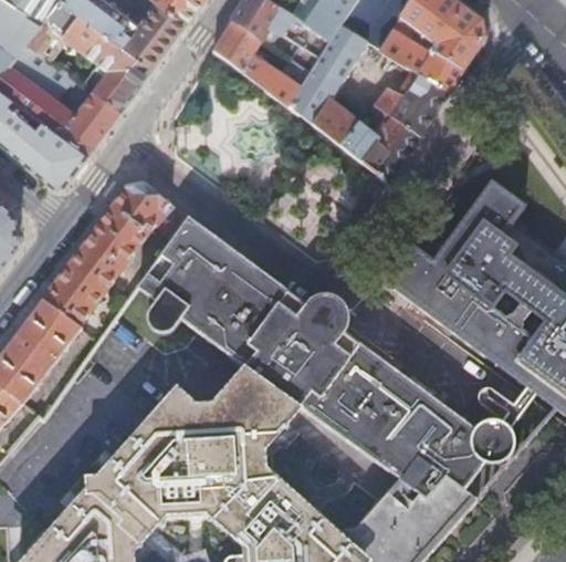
[(0,0),(0,71),(28,38),(41,20),(12,0),(0,0)]
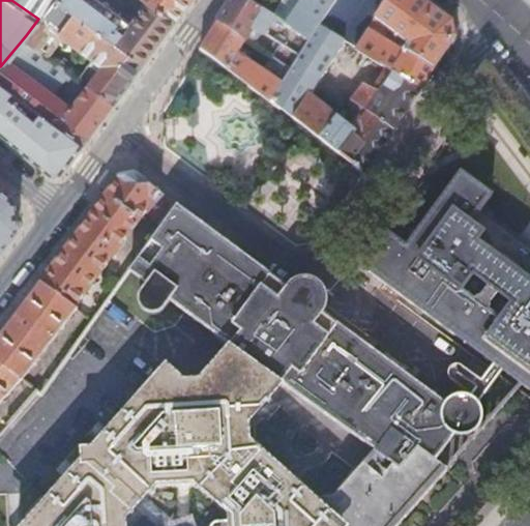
[(11,0),(38,19),(52,0),(11,0)]
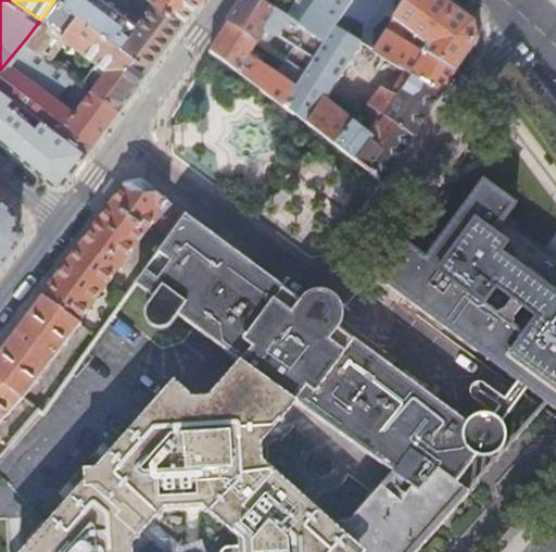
[(54,0),(40,20),(27,37),(43,48),(45,50),(53,39),(59,32),(91,54),(88,60),(92,62),(102,69),(90,84),(118,103),(133,84),(149,61),(65,0),(54,0)]
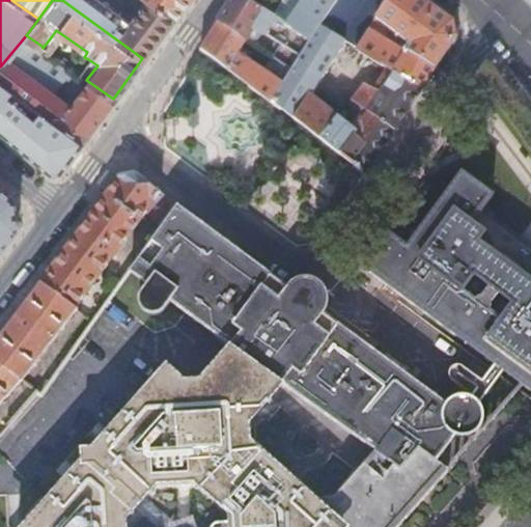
[(62,0),(142,58),(159,37),(174,16),(151,0),(128,0),(138,7),(130,19),(104,0),(62,0)]
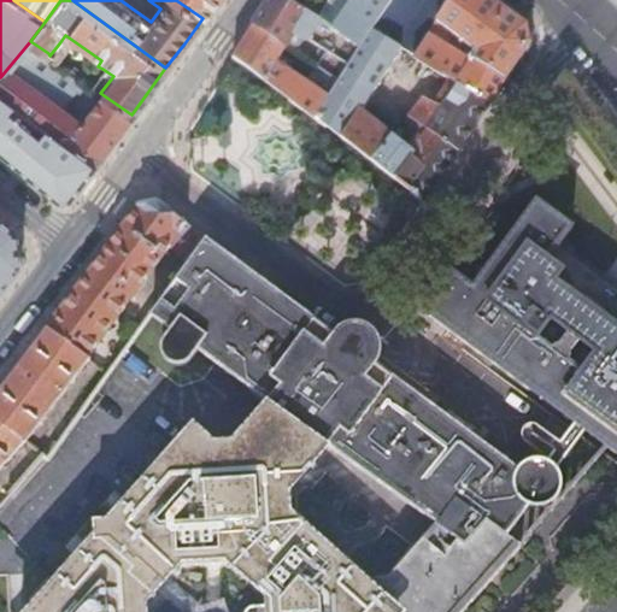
[(176,0),(203,18),(216,0),(176,0)]
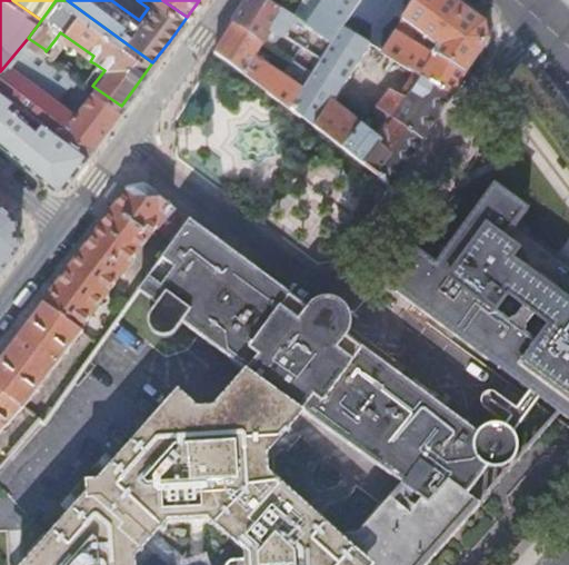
[(312,27),(269,0),(243,0),(239,8),(232,19),(263,40),(273,23),(277,18),(285,23),(281,29),(301,42),(312,27)]
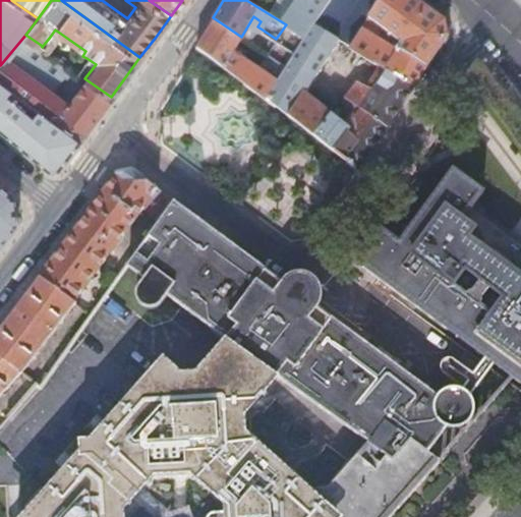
[(284,0),(280,7),(268,0),(246,0),(286,24),(304,36),(313,20),(326,0),(284,0)]
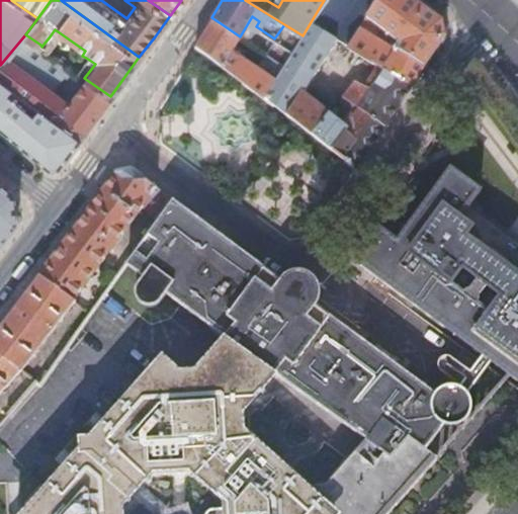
[(324,0),(312,20),(350,44),(361,25),(367,15),(376,0),(324,0)]
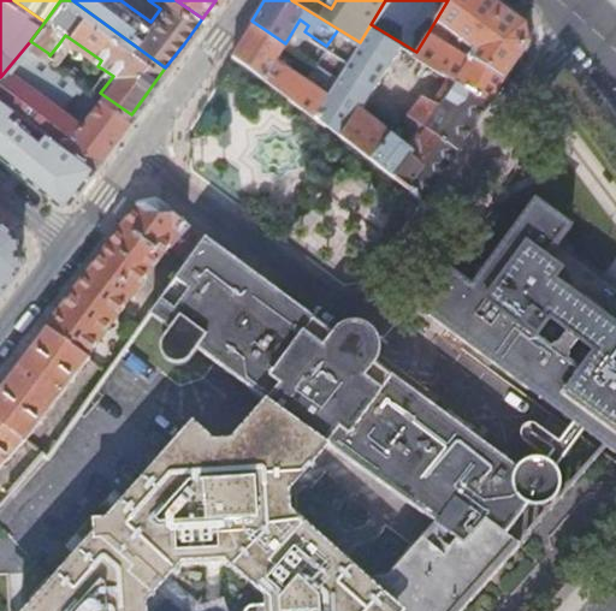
[(448,0),(437,18),(477,47),(472,55),(430,30),(416,52),(490,96),(529,37),(526,21),(499,0),(448,0)]
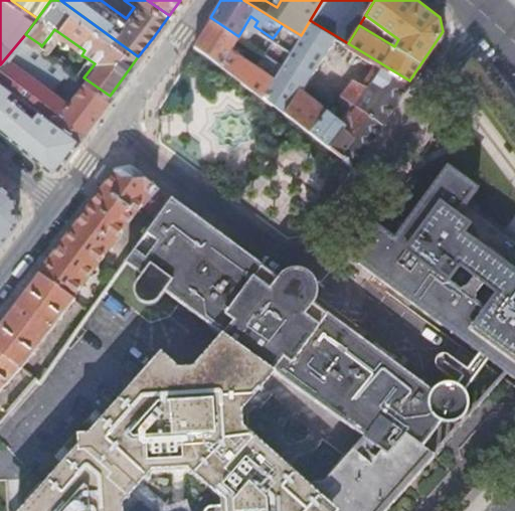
[(247,21),(254,26),(258,21),(250,16),(247,21)]
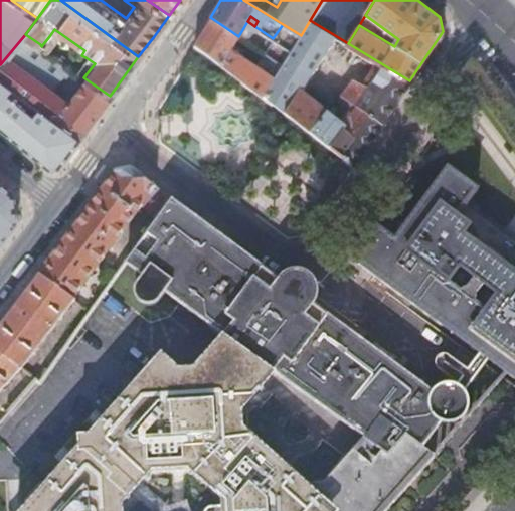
[(274,76),(282,64),(264,52),(255,63),(232,45),(238,36),(210,17),(202,30),(194,42),(263,95),(274,76)]
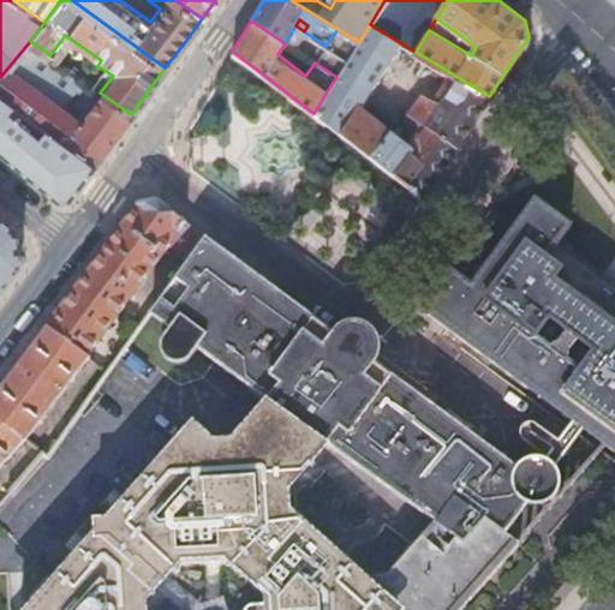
[(345,137),(423,196),(489,96),(416,52),(370,24),(359,42),(336,77),(327,91),(314,113),(345,137)]
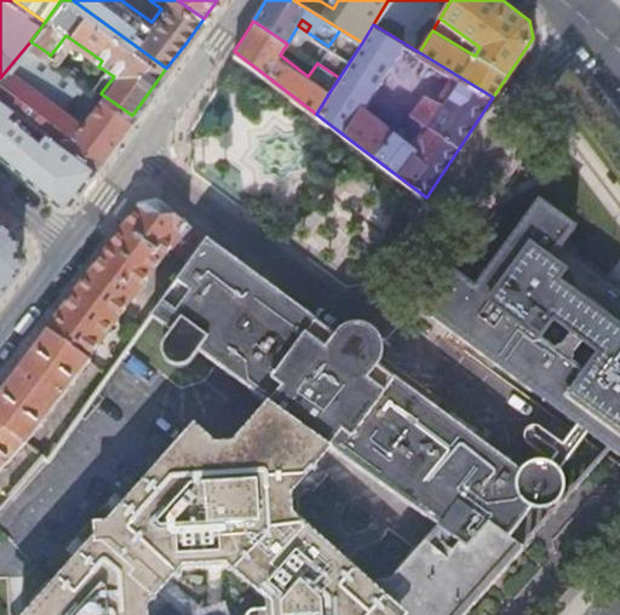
[(49,53),(30,41),(0,78),(0,92),(13,103),(46,127),(96,164),(114,139),(132,115),(101,93),(92,105),(81,119),(27,78),(39,65),(49,53)]
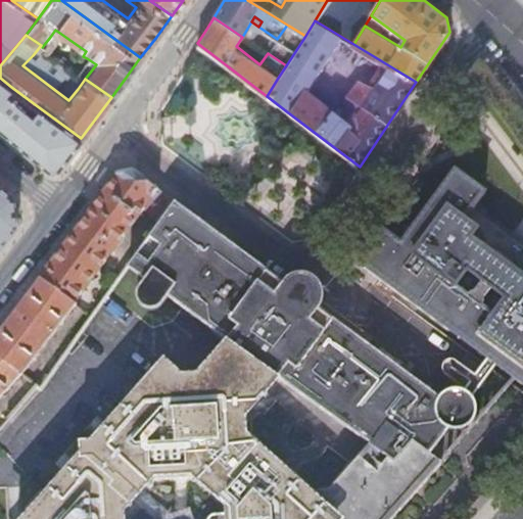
[(50,37),(42,47),(74,69),(82,60),(50,37)]
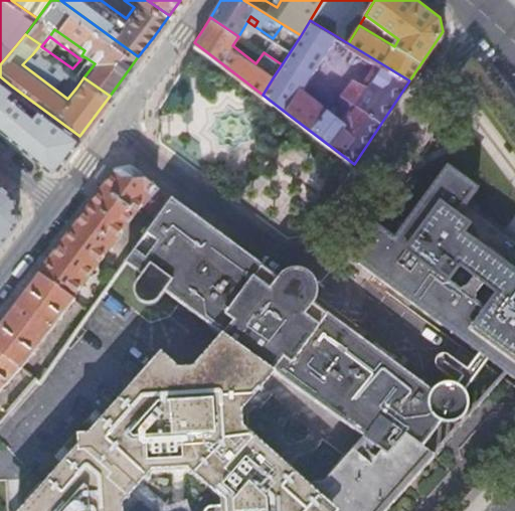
[(41,46),(40,44),(32,54),(76,88),(83,77),(75,71),(72,68),(41,46)]
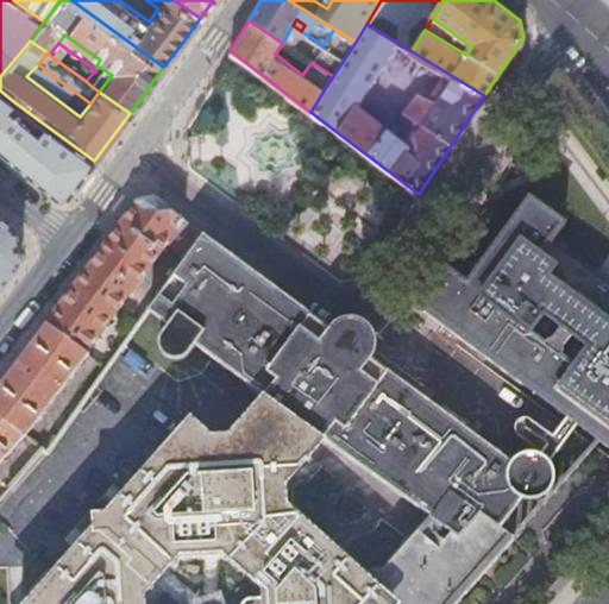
[(89,85),(99,92),(112,75),(101,68),(89,85)]
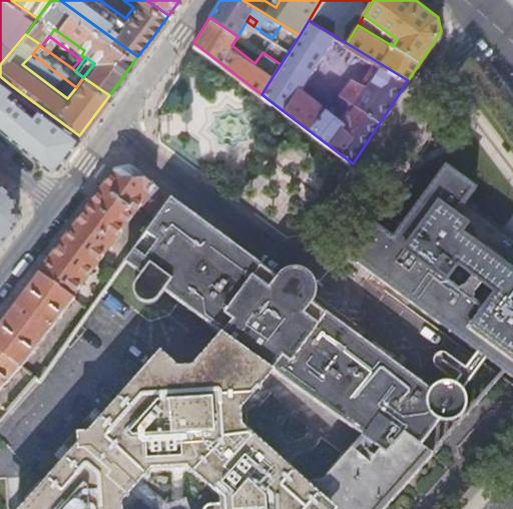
[(0,123),(10,131),(49,164),(58,163),(66,152),(79,135),(38,105),(33,111),(6,90),(11,85),(0,76),(0,123)]
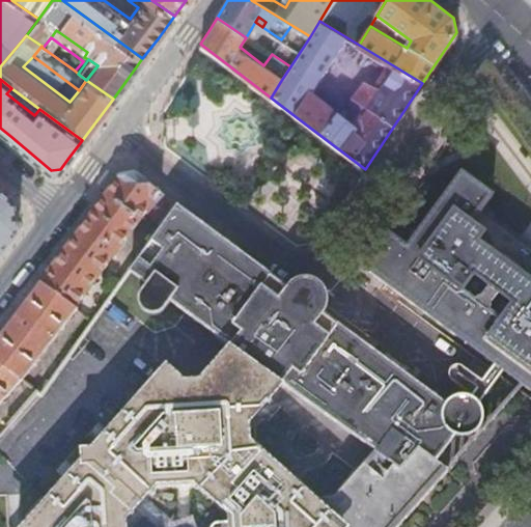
[(519,388),(524,382),(530,387),(530,248),(523,243),(479,210),(493,192),(462,168),(431,209),(406,243),(387,229),(383,236),(382,234),(366,256),(367,256),(363,262),(491,357),(484,363),(464,387),(456,387),(452,388),(448,390),(444,392),(442,397),(330,314),(322,308),(322,307),(323,306),(324,305),(324,304),(325,303),(326,301),(326,300),(326,299),(327,297),(327,294),(326,292),(326,289),(325,287),(325,286),(324,285),(324,284),(323,283),(323,282),(322,281),(319,280),(319,279),(318,279),(316,278),(316,277),(315,277),(314,276),(313,276),(311,275),(310,275),(309,275),(308,275),(305,275),(303,275),(302,275),(301,275),(300,276),(298,276),(297,277),(296,277),(296,278),(295,278),(294,278),(294,279),(292,279),(292,280),(291,280),(291,281),(290,281),(289,283),(289,284),(288,284),(281,278),(259,262),(175,200),(151,233),(133,260),(146,270),(137,284),(136,286),(136,287),(135,288),(135,289),(135,292),(134,293),(134,295),(134,298),(135,298),(135,299),(135,300),(136,302),(136,303),(136,304),(138,307),(139,307),(139,308),(141,310),(142,310),(142,311),(143,311),(143,312),(146,313),(149,314),(150,314),(151,314),(152,314),(155,314),(156,314),(157,314),(158,314),(161,313),(162,313),(163,312),(164,312),(165,311),(164,311),(167,308),(173,301),(174,302),(180,295),(215,321),(238,337),(231,344),(281,381),(287,375),(380,442),(380,443),(373,449),(398,468),(417,448),(444,467),(457,451),(475,433),(482,426),(519,388)]
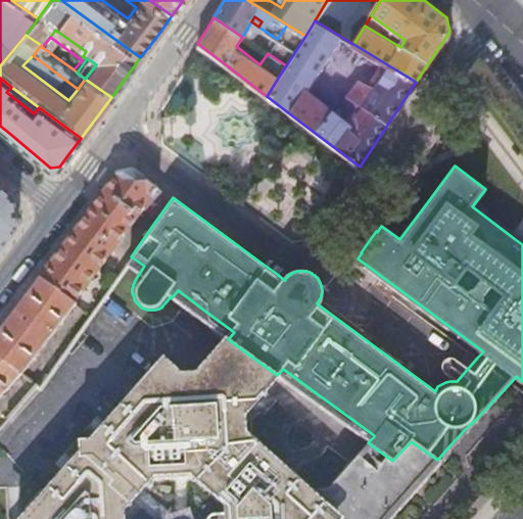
[(149,230),(173,197),(149,180),(133,168),(117,171),(78,223),(39,275),(73,300),(143,204),(153,211),(143,226),(149,230)]
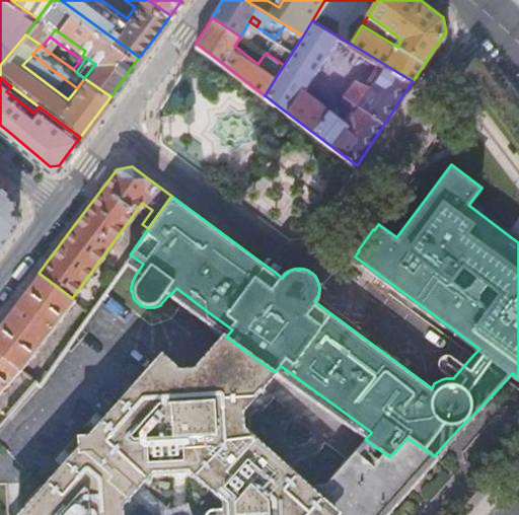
[(0,241),(12,226),(16,221),(13,189),(0,177),(0,241)]
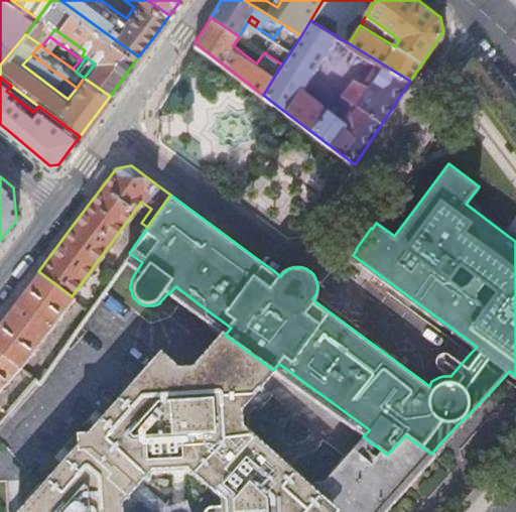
[(72,296),(38,271),(12,305),(0,322),(0,349),(20,364),(22,366),(22,365),(74,297),(72,296)]
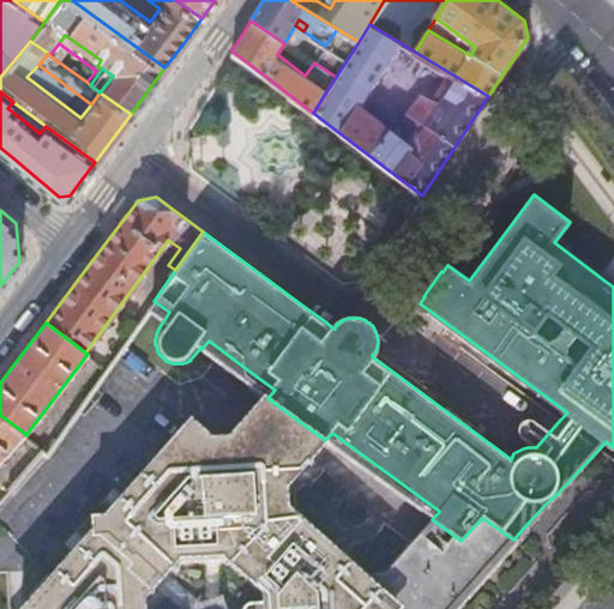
[(194,357),(202,349),(200,348),(193,356),(190,360),(191,360),(192,360),(192,359),(193,359),(193,357),(194,357)]
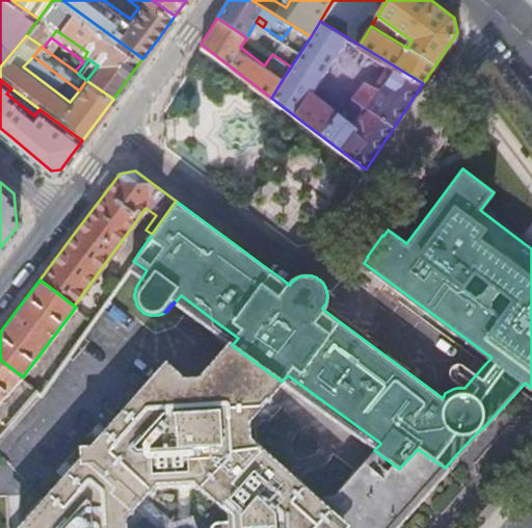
[(390,527),(445,468),(418,449),(399,469),(374,450),(343,485),(304,486),(258,447),(256,411),(282,381),(232,345),(210,370),(157,371),(24,520),(33,527),(390,527)]
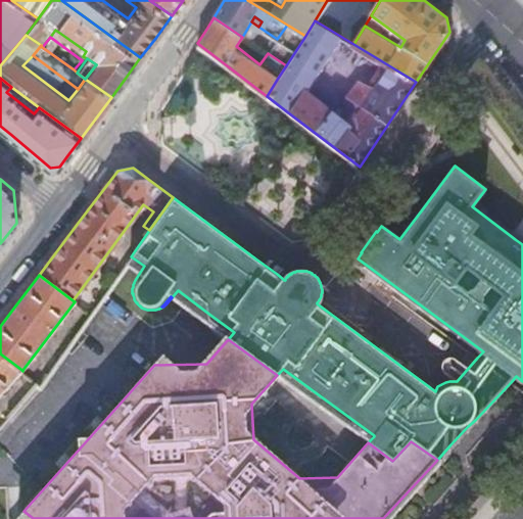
[(0,392),(6,385),(7,386),(20,369),(0,354),(0,392)]
